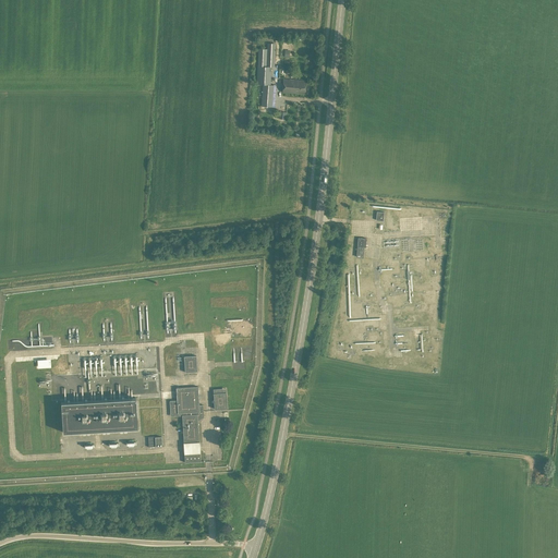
[(275,44),(267,44),(267,49),(258,48),(256,84),(263,84),(261,106),(273,107),(274,85),(270,85),(271,67),(274,67),(275,44)]
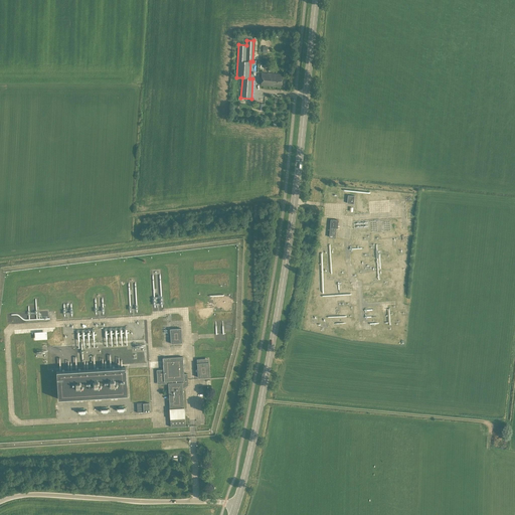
[(261,84),(277,86),(277,84),(281,86),(282,75),(278,75),(278,74),(262,73),(261,84)]
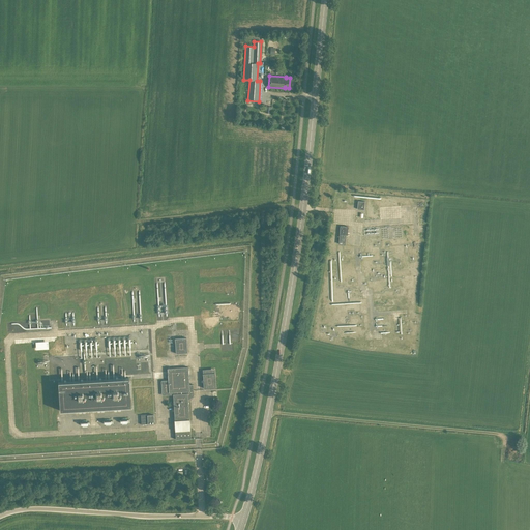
[(341,226),(339,244),(345,244),(346,235),(348,235),(348,226),(341,226)]
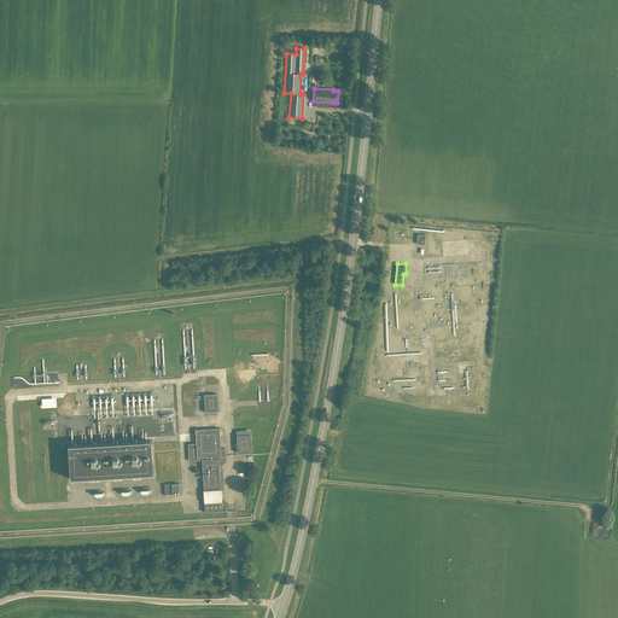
[(190,365),(191,371),(196,371),(194,354),(184,355),(184,366),(190,365)]
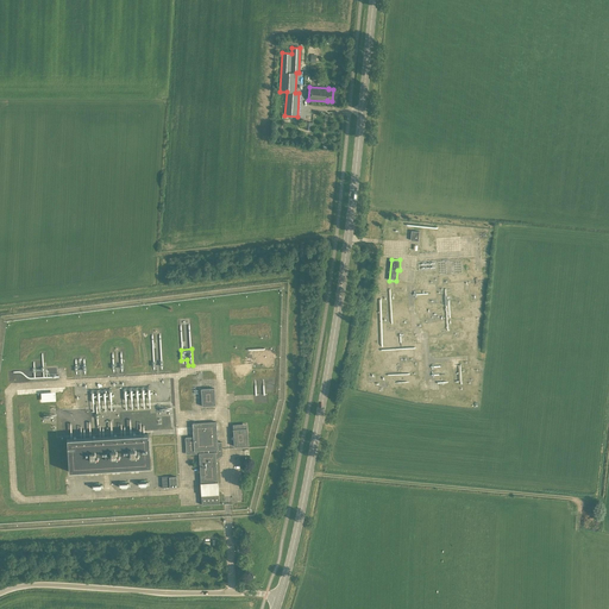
[(402,382),(405,374),(394,371),(391,376),(394,377),(394,381),(402,382)]
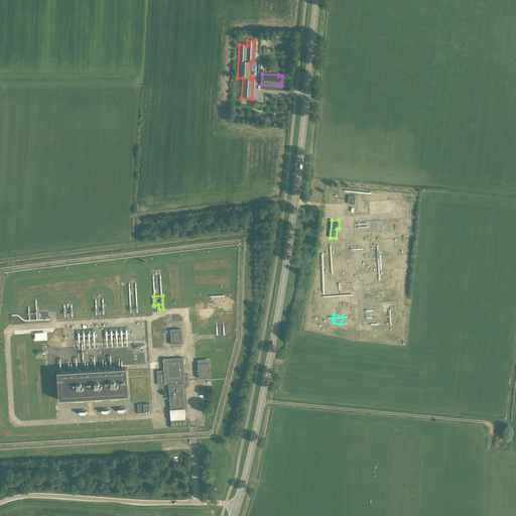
[(181,329),(170,330),(170,344),(182,344),(181,329)]
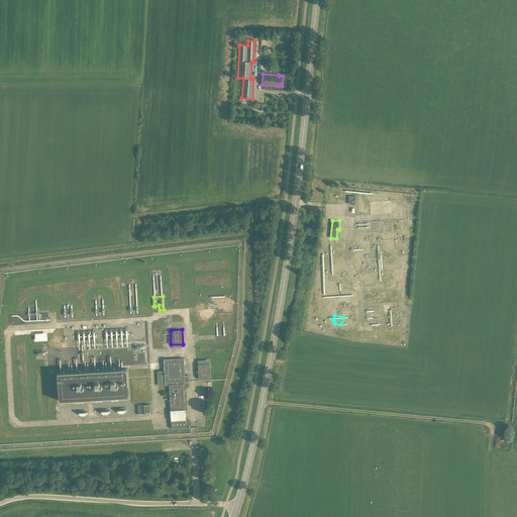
[(33,332),(34,340),(47,339),(47,332),(33,332)]
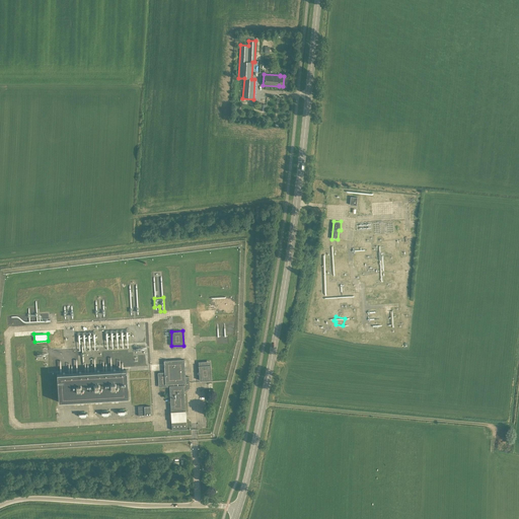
[(170,412),(186,411),(183,388),(190,388),(189,376),(184,377),(183,360),(163,361),(164,372),(157,373),(158,387),(169,386),(170,412)]
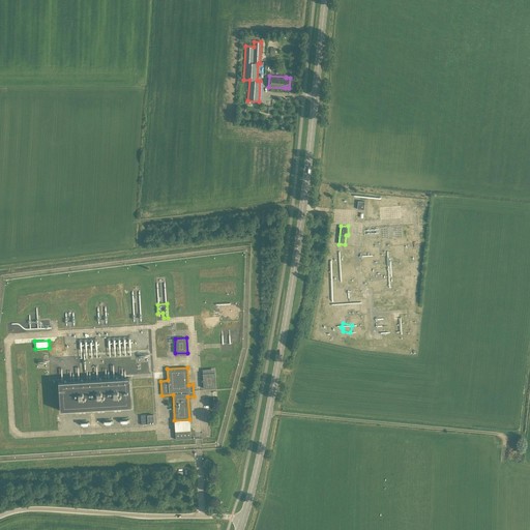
[(204,388),(215,387),(214,373),(203,374),(203,380),(202,380),(202,382),(203,383),(204,388)]
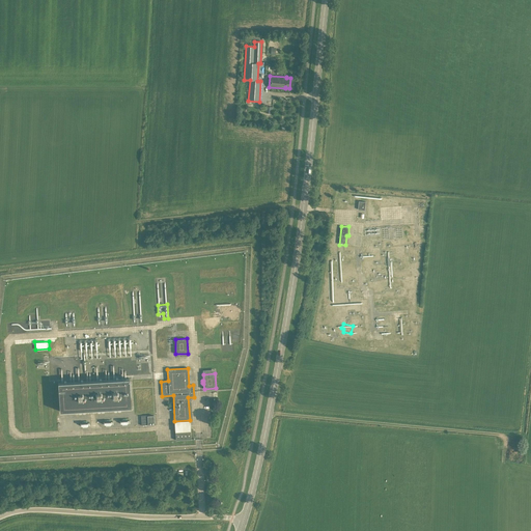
[(59,411),(131,407),(129,379),(58,383),(59,411)]
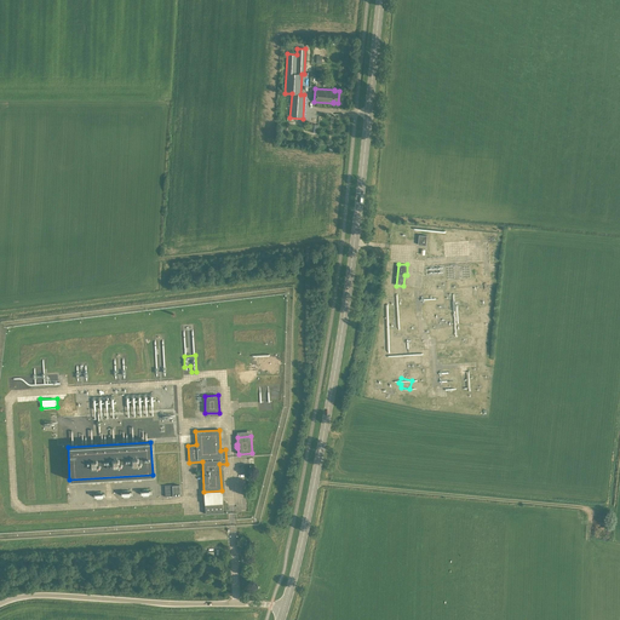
[(222,503),(205,504),(205,514),(223,512),(222,503)]
